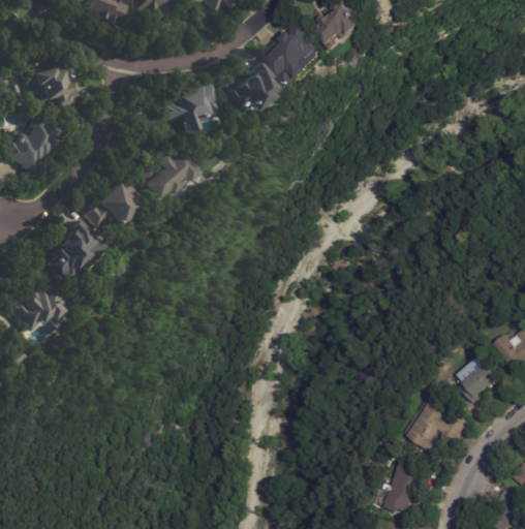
[(112,26),(98,22),(99,20),(80,12),(84,0),(116,0),(122,2),(114,27),(112,26)]
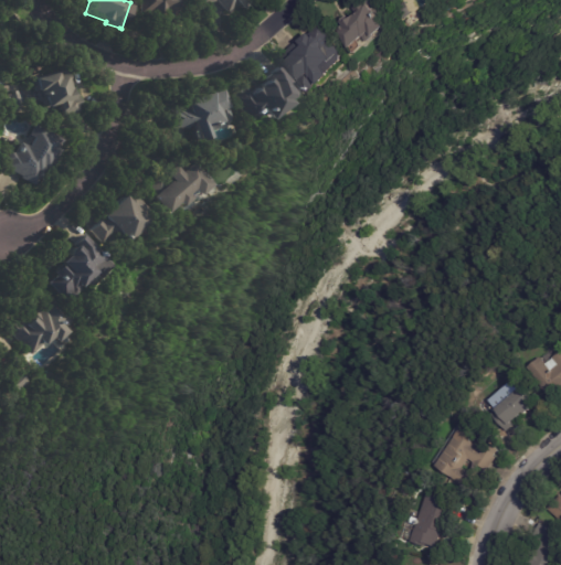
[(178,0),(178,4),(177,9),(176,9),(173,23),(162,21),(162,18),(136,14),(137,0),(178,0)]
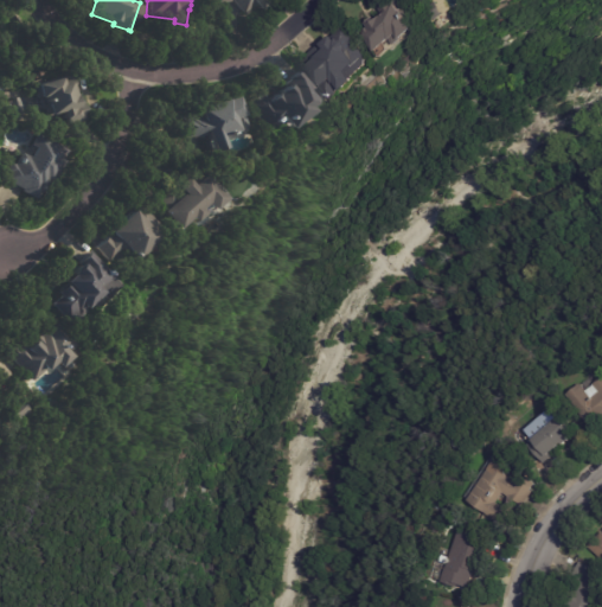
[(270,0),(256,11),(253,5),(241,14),(229,0),(270,0)]
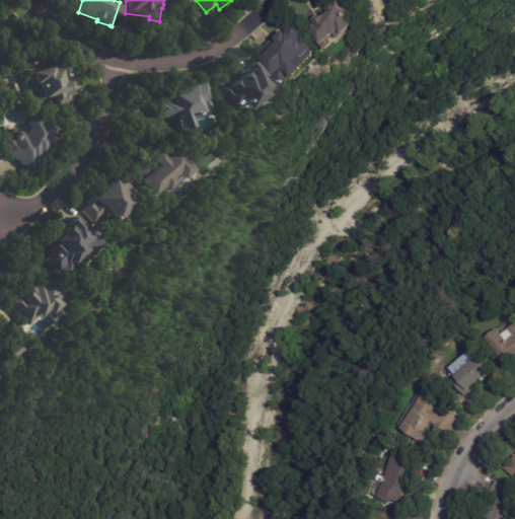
[(362,21),(365,25),(354,34),(353,33),(346,40),(342,34),(327,45),(314,27),(319,23),(317,20),(323,16),(325,19),(333,13),(327,6),(335,1),(336,3),(339,0),(343,0),(351,11),(353,9),(357,14),(358,13),(361,17),(360,18),(362,21)]
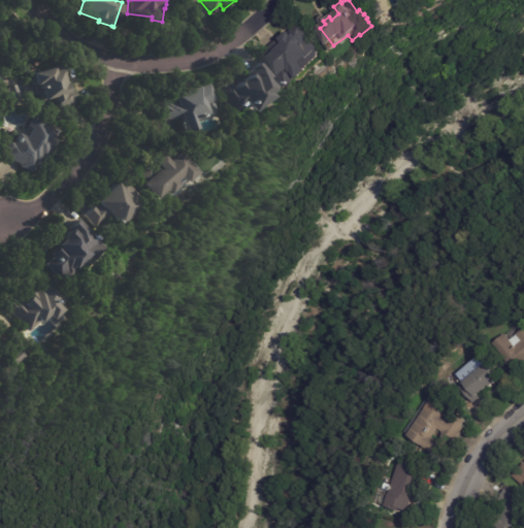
[(391,19),(389,20),(381,8),(389,2),(397,14),(391,19)]
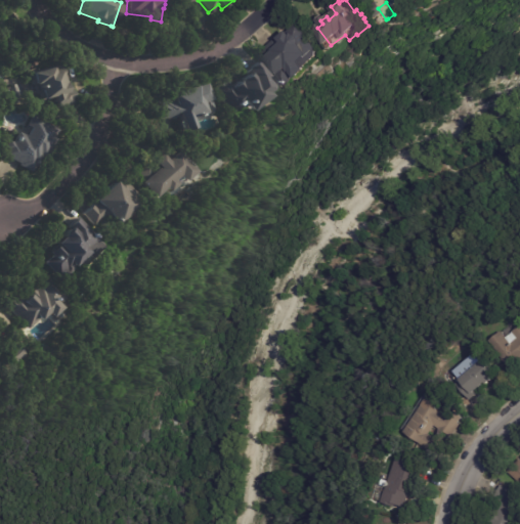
[(320,53),(322,55),(308,69),(310,72),(299,81),(294,75),(294,76),(293,83),(286,89),(258,55),(280,37),(282,38),(299,24),(320,50),(319,51),(320,53)]
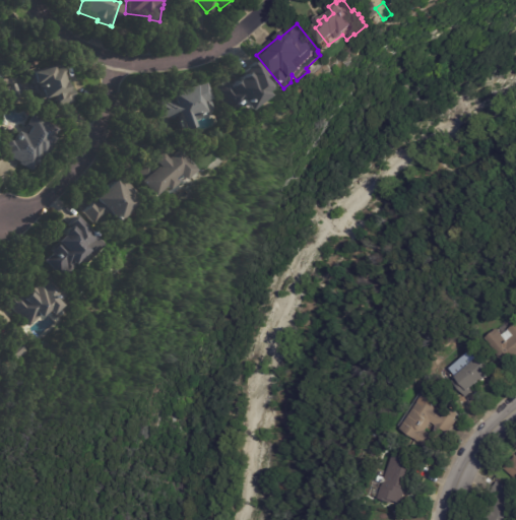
[(258,99),(244,111),(234,99),(231,102),(232,103),(229,106),(227,104),(221,108),(207,90),(211,86),(210,85),(214,81),(215,82),(219,79),(226,86),(232,80),(233,82),(236,79),(235,78),(242,72),(240,70),(250,61),(267,81),(262,85),(263,85),(262,89),(259,92),(262,95),(258,99)]
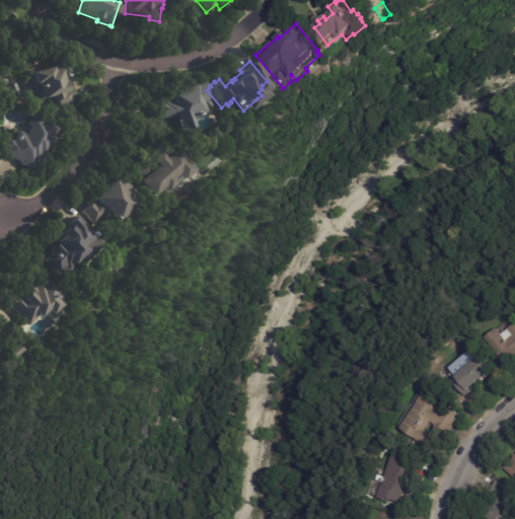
[(60,75),(64,90),(69,88),(73,102),(55,107),(52,96),(41,100),(35,84),(29,85),(26,74),(56,65),(60,75)]
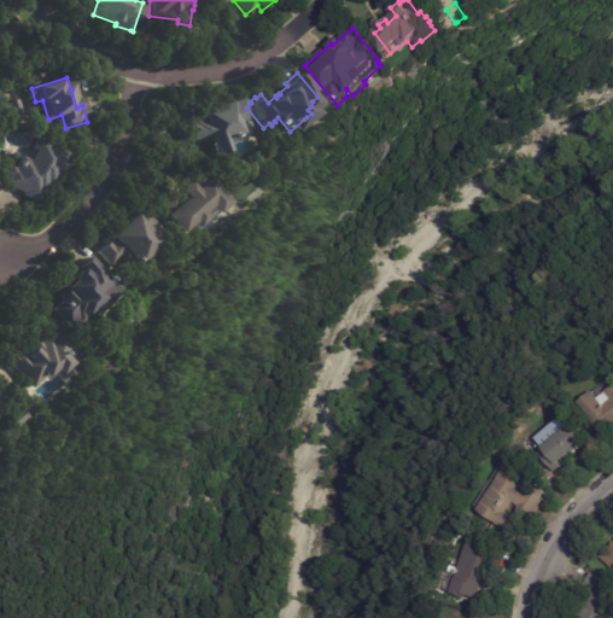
[(246,132),(222,140),(226,152),(214,156),(208,141),(177,140),(179,120),(202,120),(198,112),(227,103),(227,104),(237,100),(244,118),(243,120),(247,132),(246,132)]
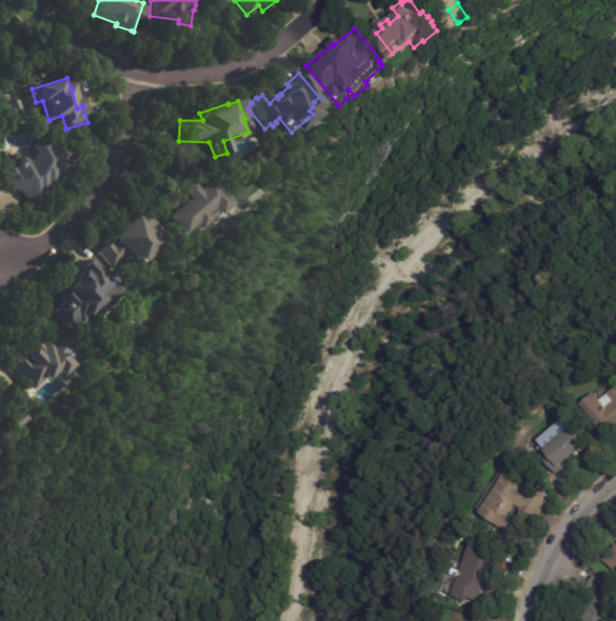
[(64,172),(46,205),(38,200),(34,206),(18,197),(18,195),(0,186),(4,178),(1,177),(7,166),(12,169),(18,158),(28,163),(33,153),(28,151),(35,138),(69,157),(67,163),(69,164),(64,172)]
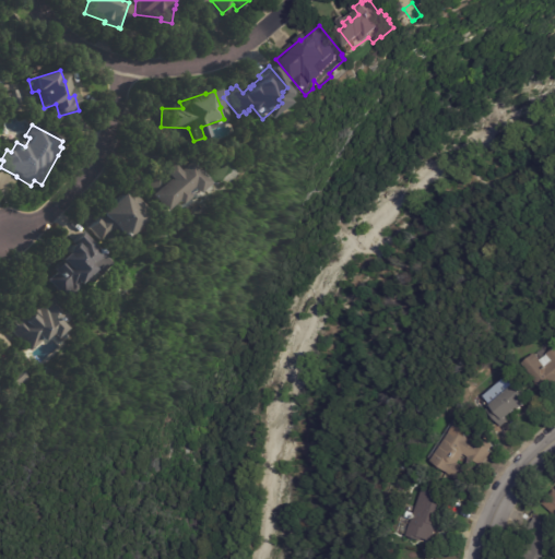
[(184,163),(203,185),(191,195),(186,189),(180,194),(184,198),(175,206),(172,202),(160,213),(145,197),(146,197),(139,187),(160,169),(161,170),(167,166),(168,165),(166,162),(175,153),(184,163)]
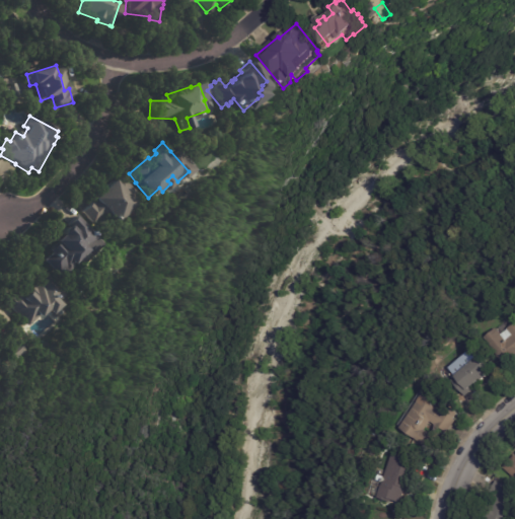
[(78,211),(88,201),(90,202),(91,201),(90,199),(116,175),(138,199),(112,223),(106,217),(93,229),(77,211),(78,211)]
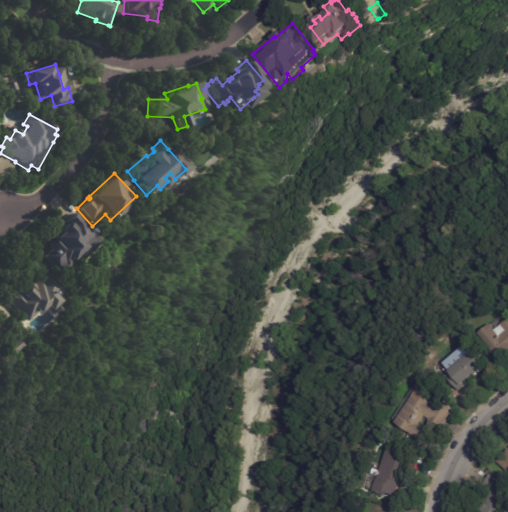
[(74,214),(93,235),(92,236),(97,241),(86,252),(82,249),(68,262),(63,268),(64,269),(57,274),(41,257),(48,251),(45,248),(53,240),(51,238),(65,225),(63,223),(73,213),(74,214)]
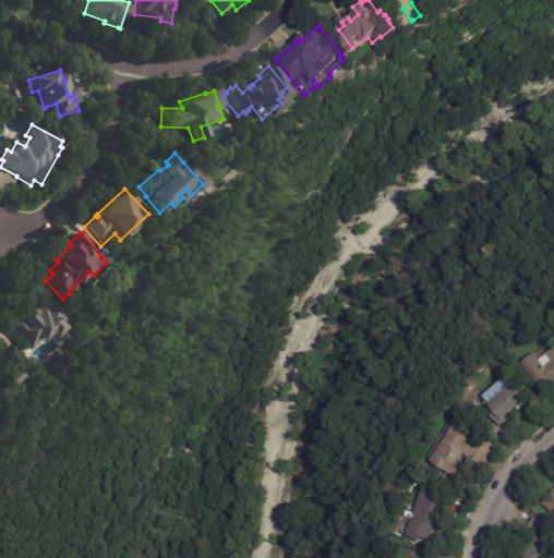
[(58,311),(64,317),(64,319),(60,324),(58,324),(57,323),(55,325),(60,330),(50,340),(46,336),(37,343),(36,342),(26,352),(1,325),(10,317),(11,318),(14,314),(22,322),(27,316),(26,314),(31,310),(32,311),(38,304),(39,306),(47,300),(58,311)]
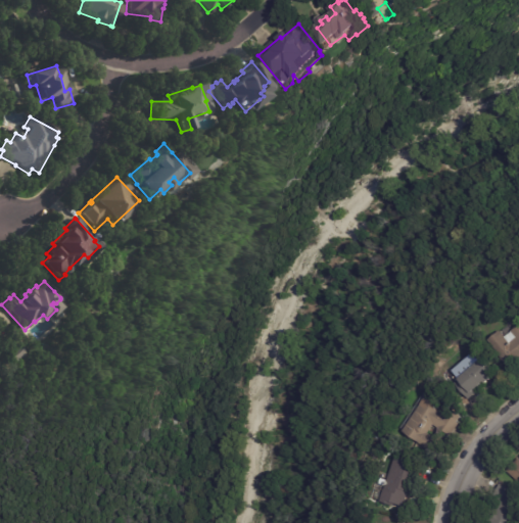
[(518,361),(508,369),(487,340),(500,330),(504,336),(518,324),(518,361)]
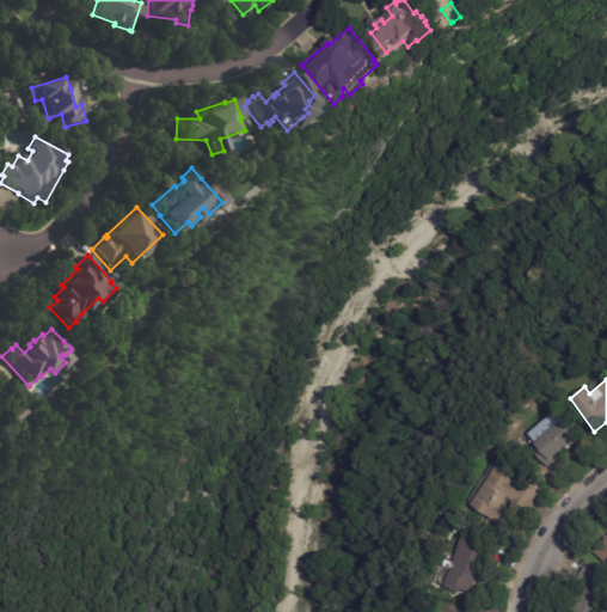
[(12,418),(22,411),(26,416),(17,424),(12,418)]
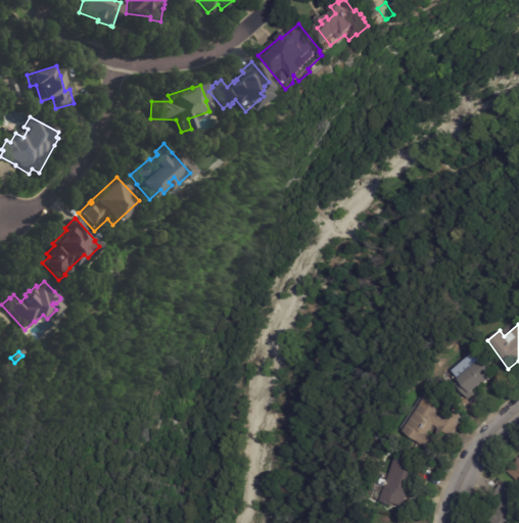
[(486,382),(484,383),(483,382),(474,390),(476,391),(467,399),(453,383),(482,358),(496,374),(486,382)]
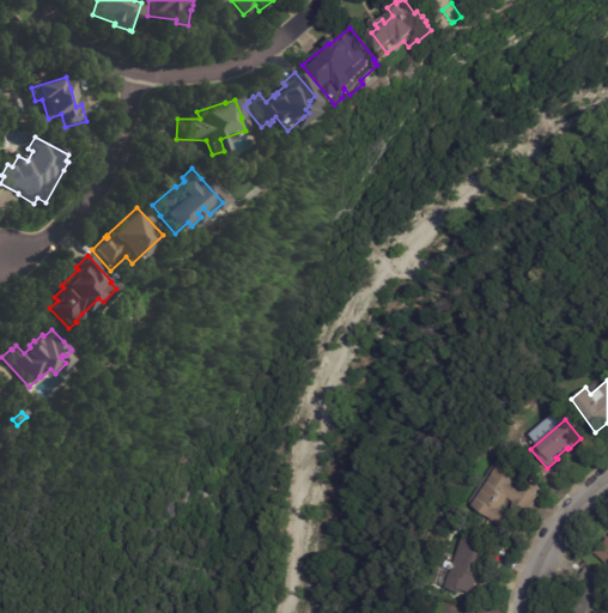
[(532,499),(524,510),(506,497),(499,508),(509,514),(500,527),(469,505),(491,474),(493,475),(498,469),(522,486),(527,480),(539,489),(532,499)]
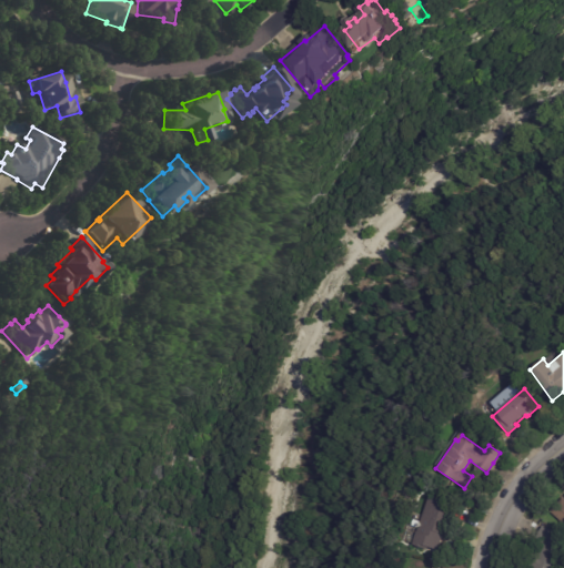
[(451,510),(435,554),(409,544),(413,531),(414,531),(427,496),(453,505),(451,510)]
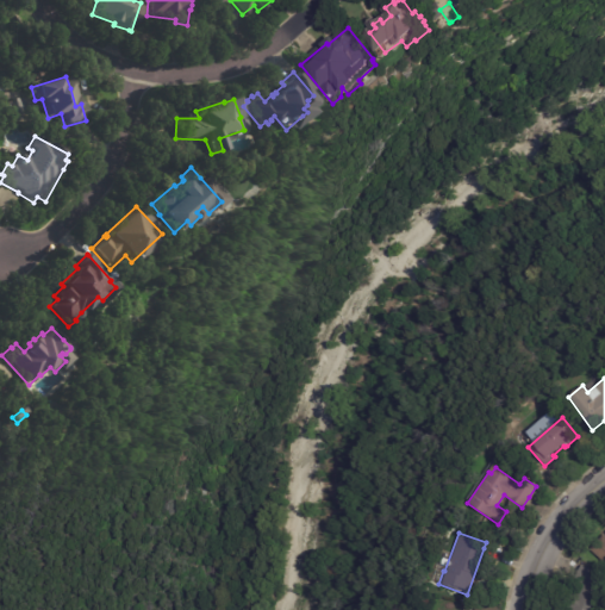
[(604,564),(594,553),(604,542),(604,564)]
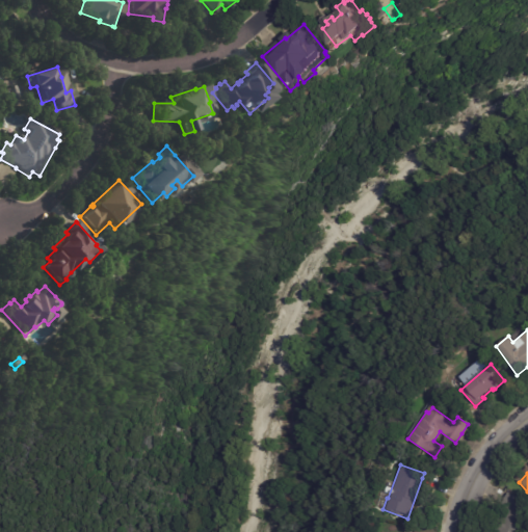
[(492,531),(490,531),(496,516),(499,517),(503,508),(500,506),(506,493),(527,502),(527,513),(520,531),(492,531)]
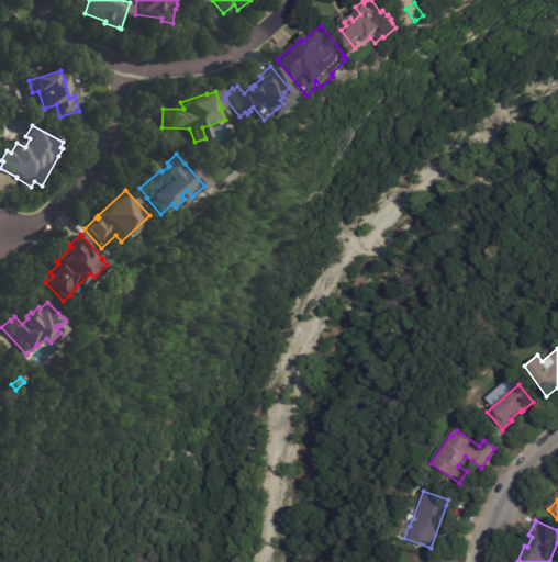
All buildings are outlined.
